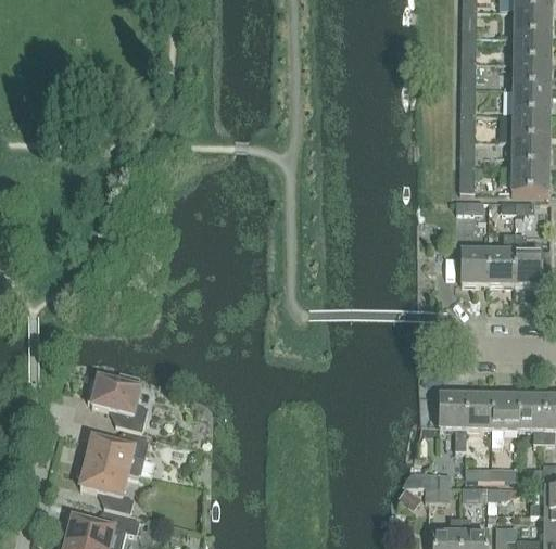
[(514,0),(514,10),(551,11),(551,0),(514,0)]
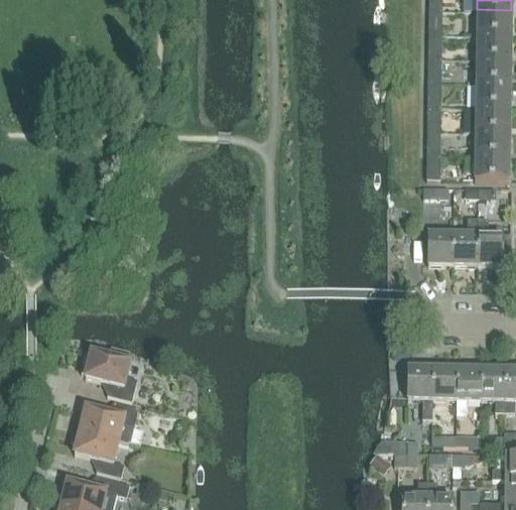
[(428,24),(441,24),(441,9),(428,9),(428,24)]
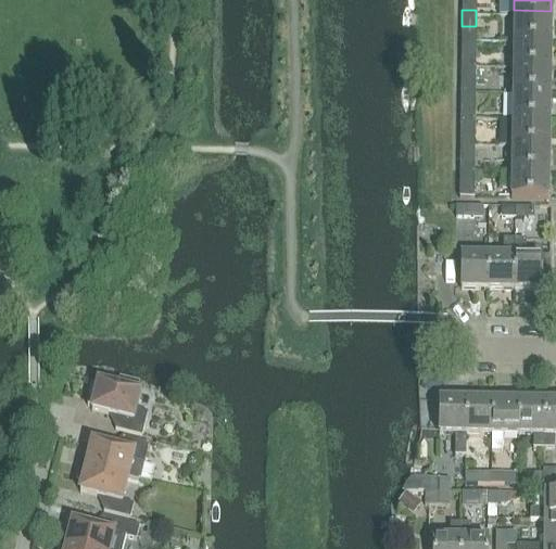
[(514,10),(514,37),(551,37),(551,11),(514,10)]
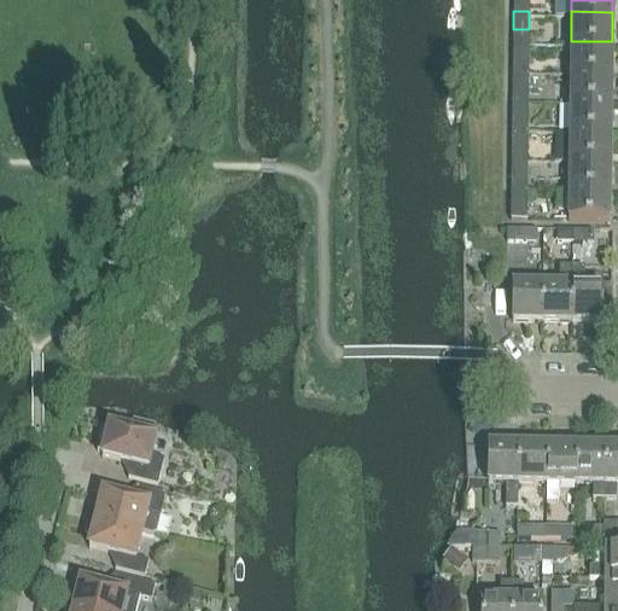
[(512,58),(529,58),(529,40),(513,40),(512,58)]
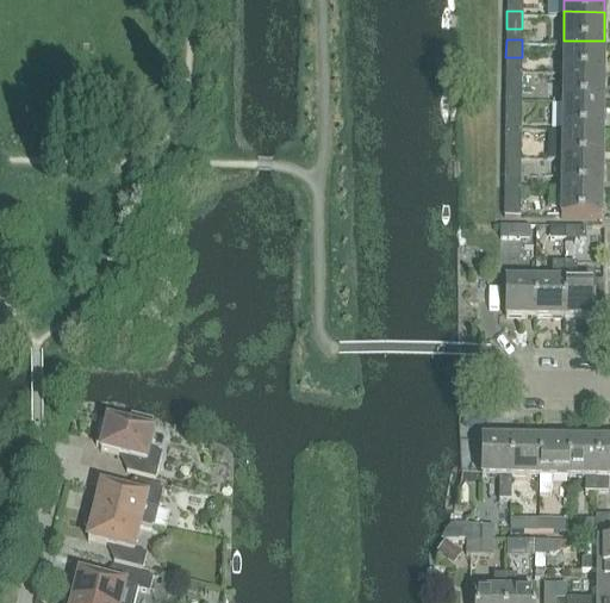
[(564,41),(562,68),(603,69),(604,41),(564,41)]
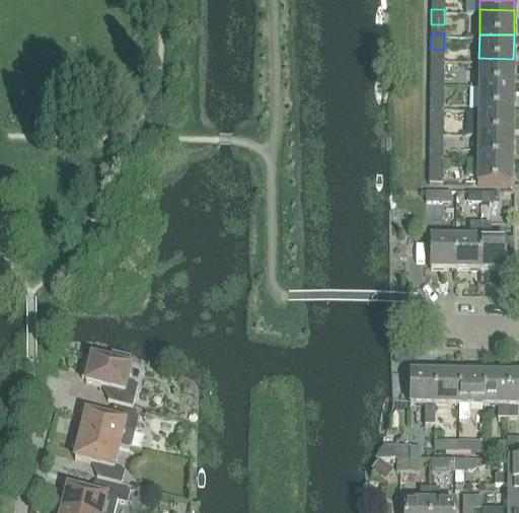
[(430,73),(443,73),(444,58),(430,58),(430,73)]
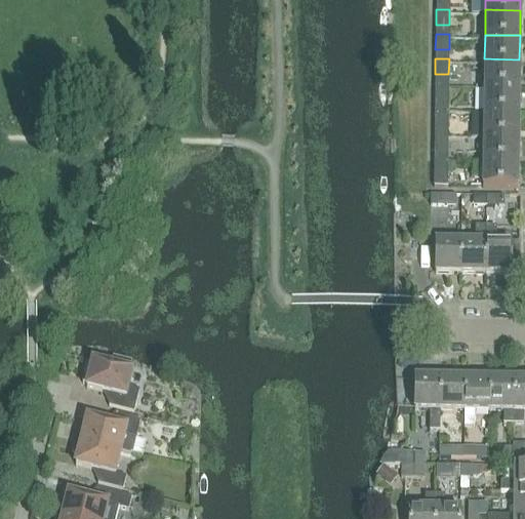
[(484,58),(484,83),(519,84),(519,60),(484,58)]
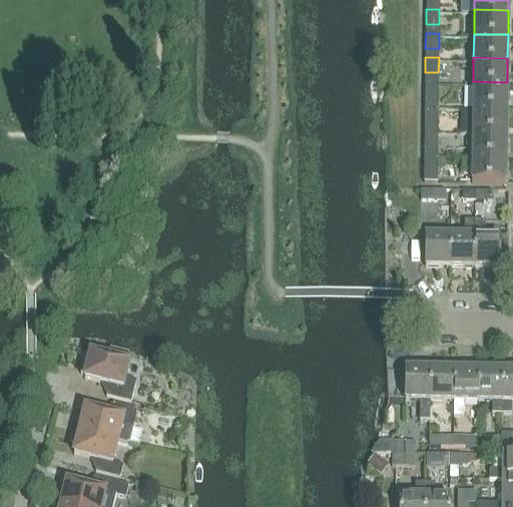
[(425,96),(438,96),(438,81),(425,81),(425,96)]
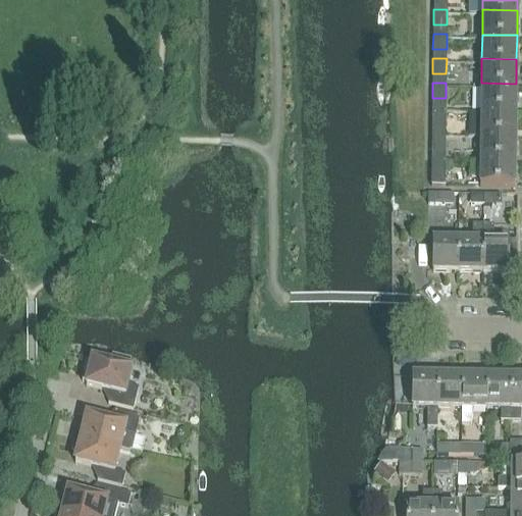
[(481,83),(480,108),(516,108),(516,84),(481,83)]
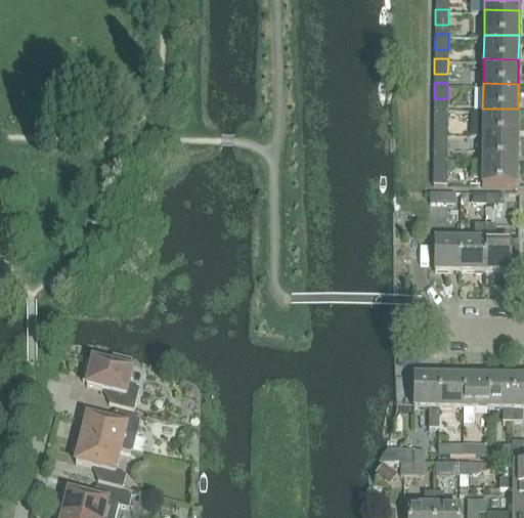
[(434,123),(447,123),(447,108),(434,108),(434,123)]
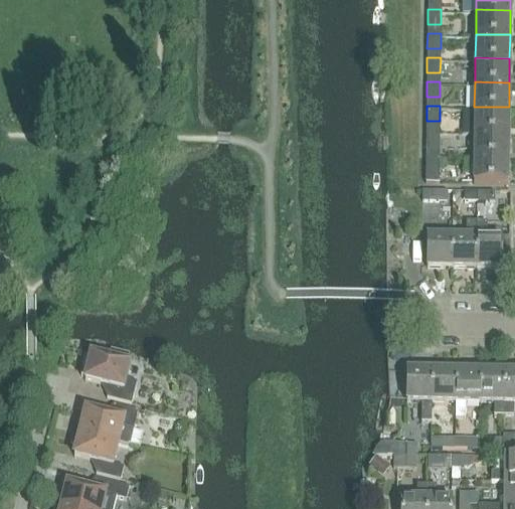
[(474,107),(474,131),(508,131),(509,107),(474,107)]
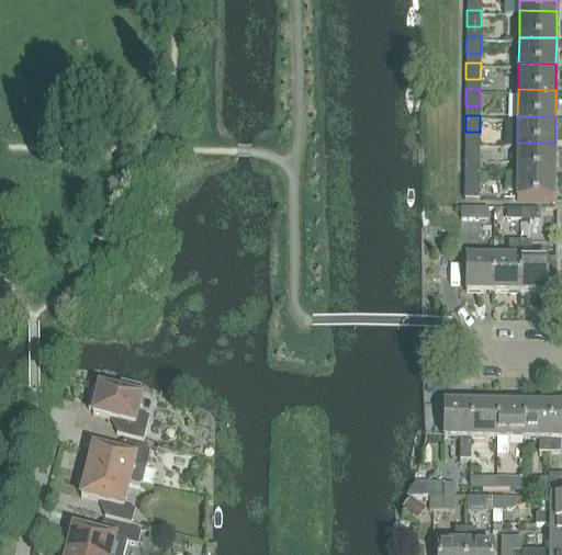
[(464,158),(479,158),(480,142),(464,142),(464,158)]
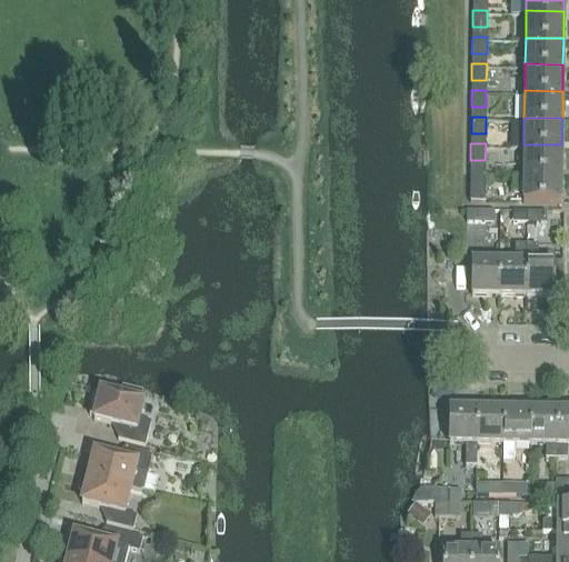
[(523,144),(523,171),(561,171),(561,144),(523,144)]
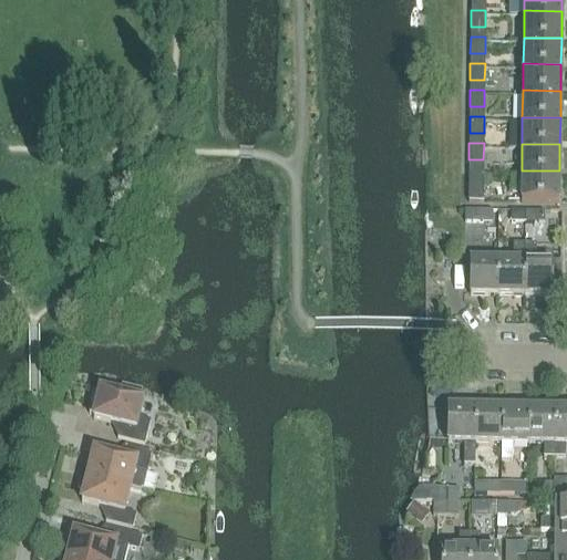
[(468,186),(483,187),(483,169),(468,169),(468,186)]
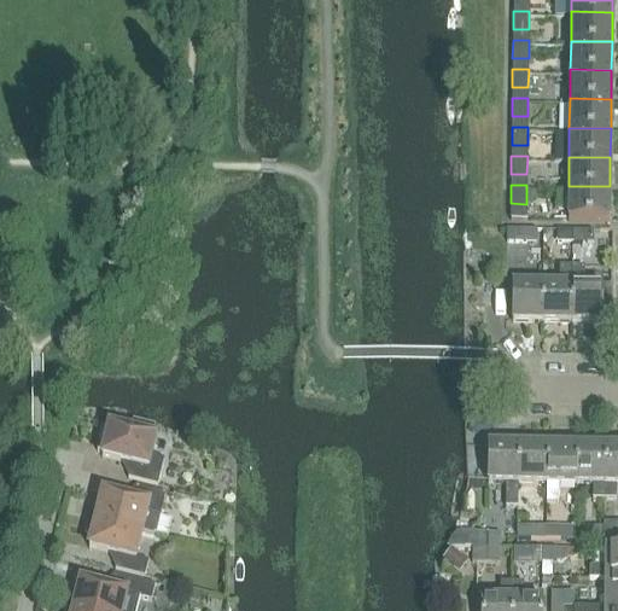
[(610,186),(569,186),(567,215),(610,216),(610,186)]
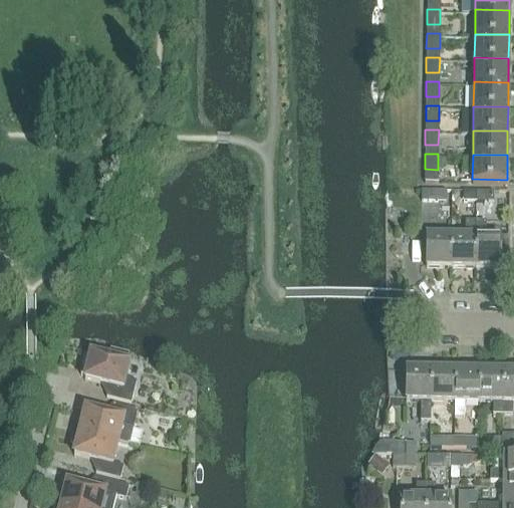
[(433,186),(433,197),(447,197),(447,186),(433,186)]
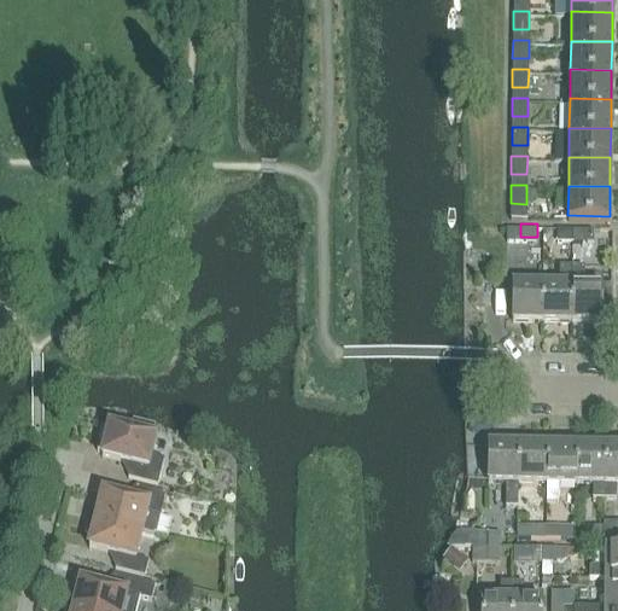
[(572,238),(572,225),(557,225),(557,238),(572,238)]
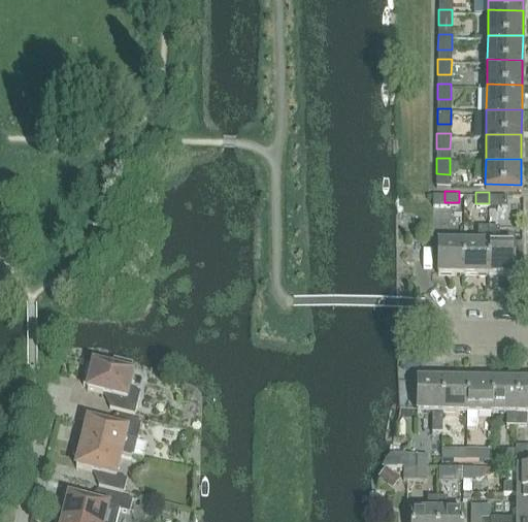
[(489,192),(489,203),(506,203),(506,192),(489,192)]
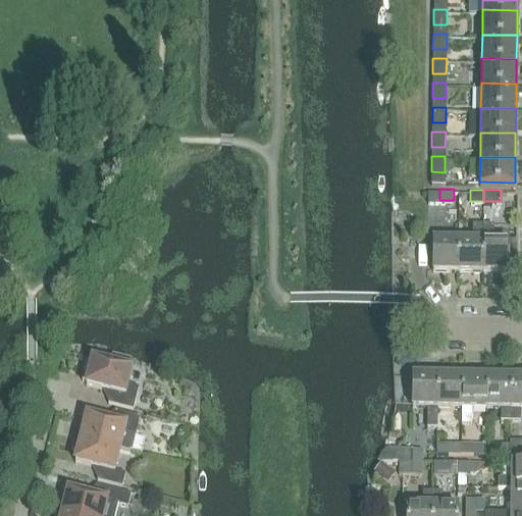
[(471,220),(471,237),(458,236),(458,268),(482,268),(482,220),(471,220)]
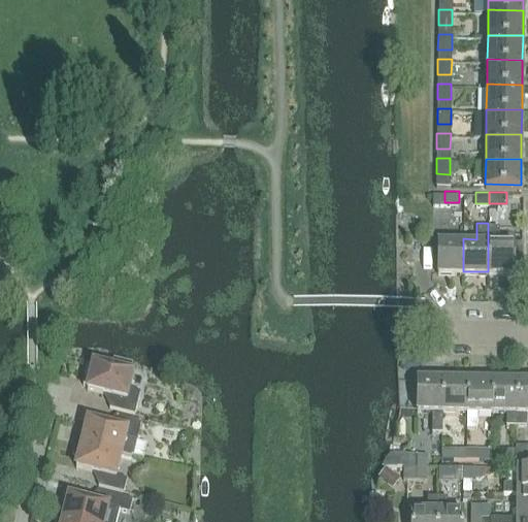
[(514,239),(498,239),(498,223),(488,223),(488,271),(513,271),(513,267),(519,267),(521,265),(521,239),(514,239)]
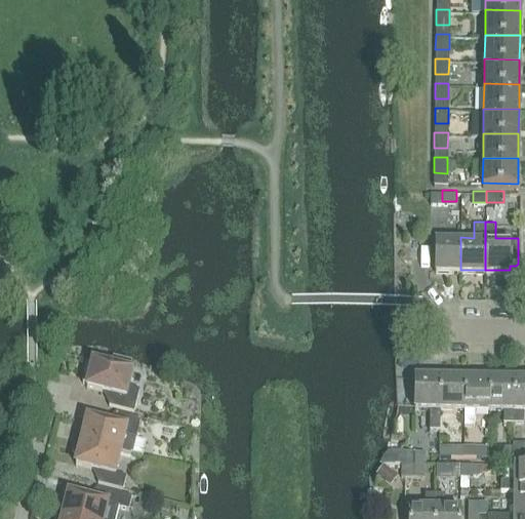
[(435,270),(460,270),(460,237),(436,237),(435,270)]
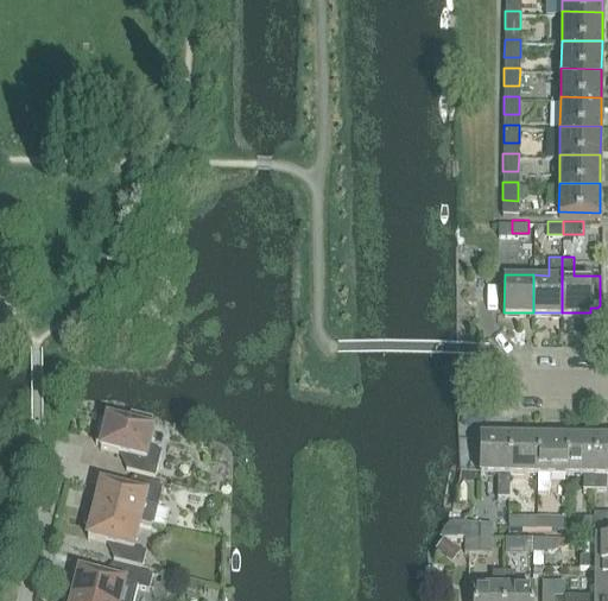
[(130,451),(126,466),(154,473),(162,447),(149,443),(152,426),(147,425),(150,416),(132,411),(130,421),(107,415),(106,419),(101,417),(95,438),(101,440),(100,444),(130,451)]
